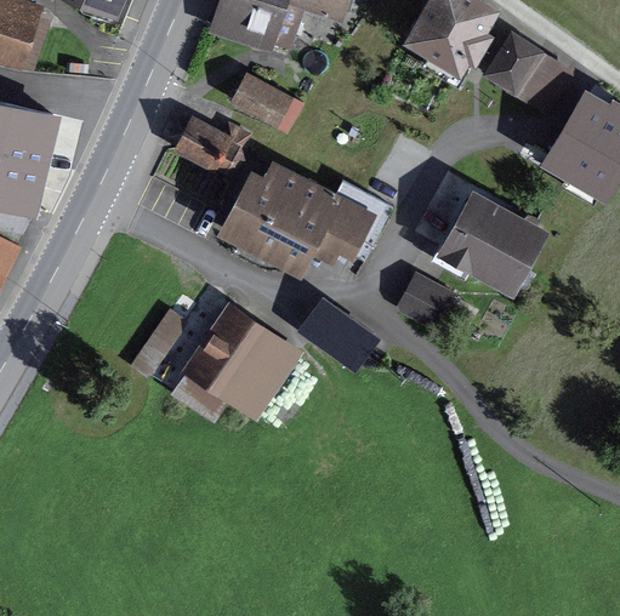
[(43,17),(45,12),(9,0),(0,0),(0,64),(32,78),(52,21),(43,17)]
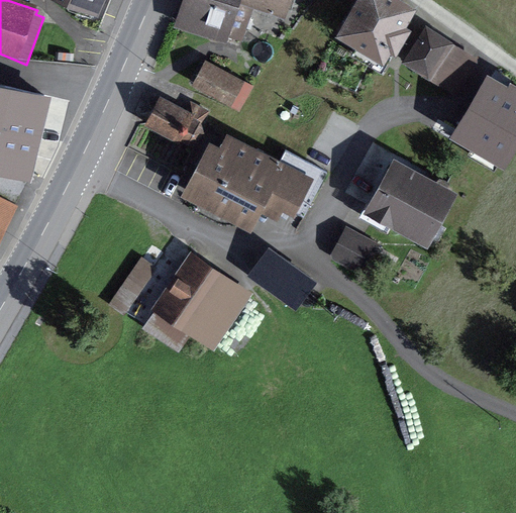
[(43,0),(65,13),(92,20),(101,0),(43,0)]
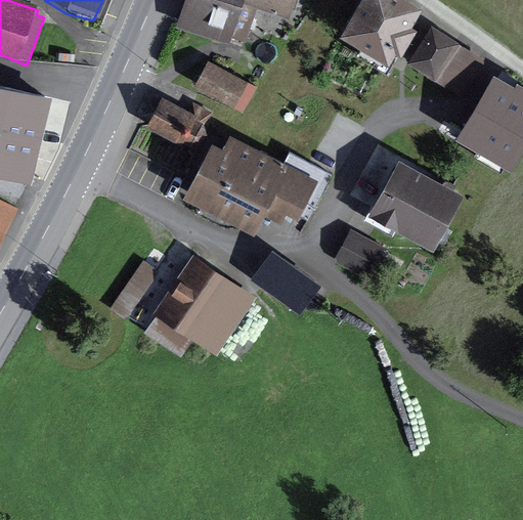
[(295,0),(183,0),(174,26),(228,45),(230,38),(245,42),(256,9),(289,20),(295,0)]
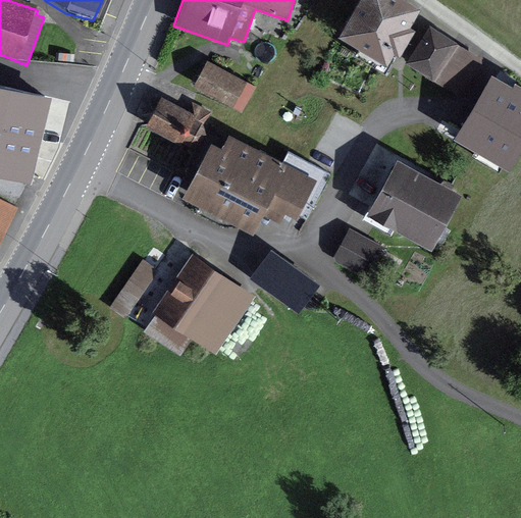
[(421,3),(416,0),(355,0),(336,31),(386,61),(394,49),(400,52),(416,24),(411,20),(421,3)]
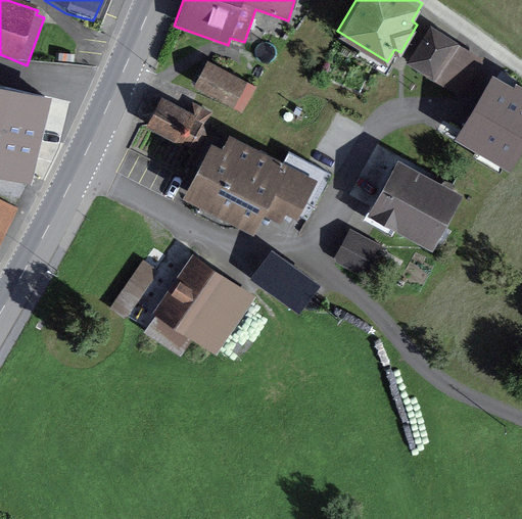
[(486,62),(430,25),(406,61),(462,98),(486,62)]
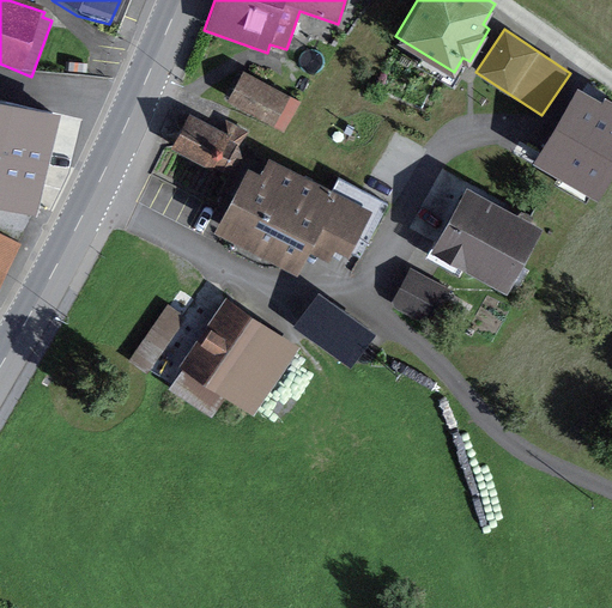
[(296,103),(243,72),(228,99),(280,129),(296,103)]
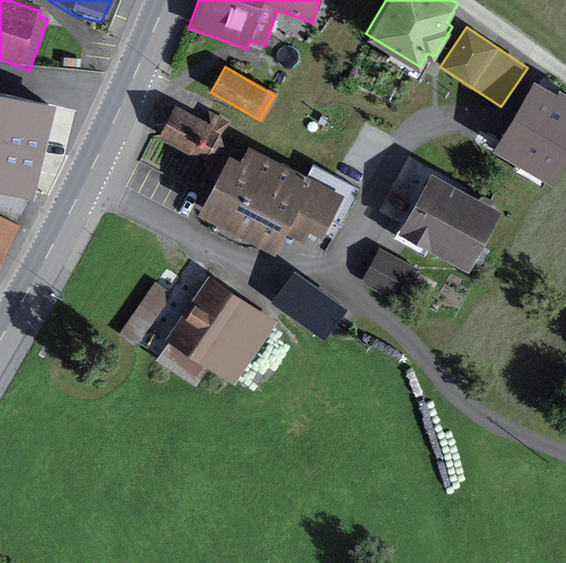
[(557,91),(534,77),(492,145),(517,161),(512,169),(542,187),(546,178),(554,183),(565,163),(565,90),(559,86),(557,91)]
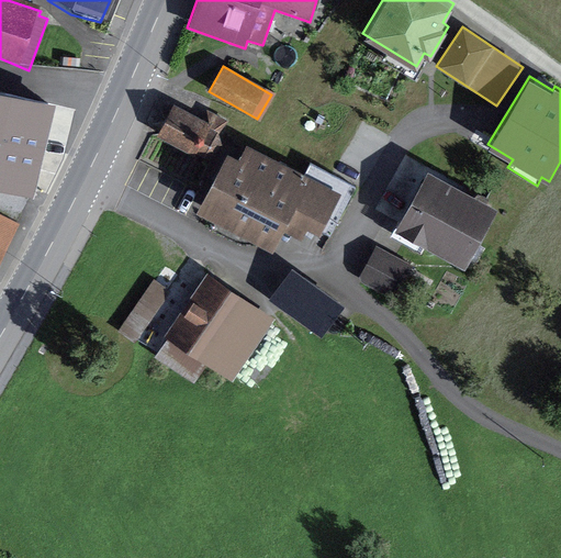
[(0,197),(34,205),(56,112),(0,98),(0,197)]
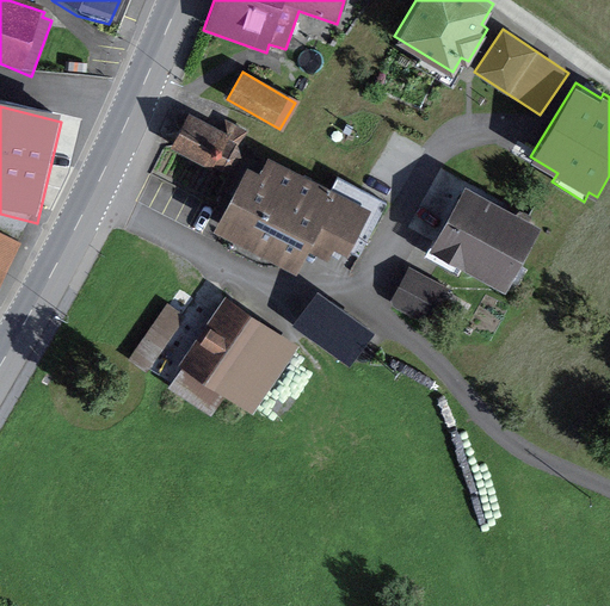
[(220,131),(188,116),(173,144),(221,169),(232,166),(239,155),(239,144),(244,134),(223,123),(220,131)]
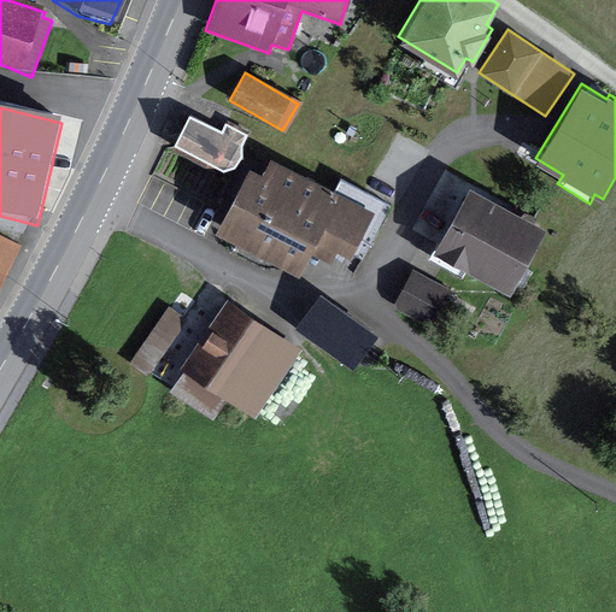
[(375,212),(270,154),(262,170),(250,163),(213,228),(298,275),(311,252),(329,263),(336,248),(350,257),(375,212)]
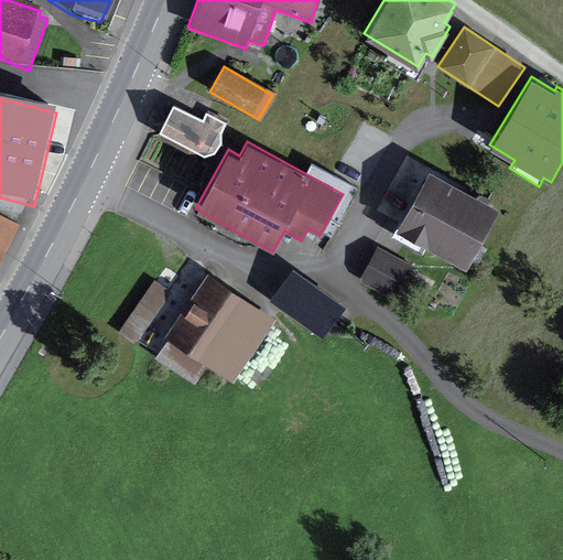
[(500,207),(429,167),(390,235),(423,254),(426,246),(466,269),(500,207)]
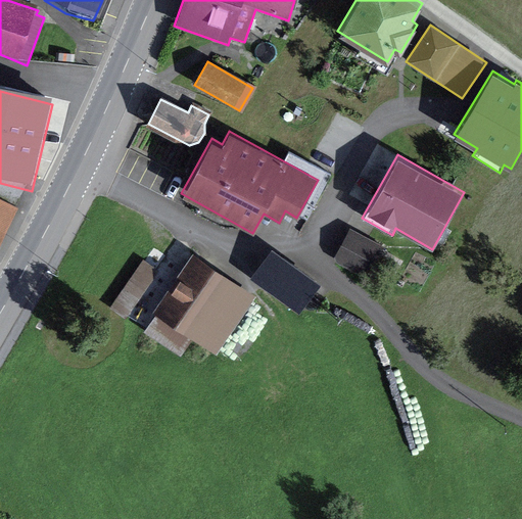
[(0,248),(17,213),(0,204),(0,248)]
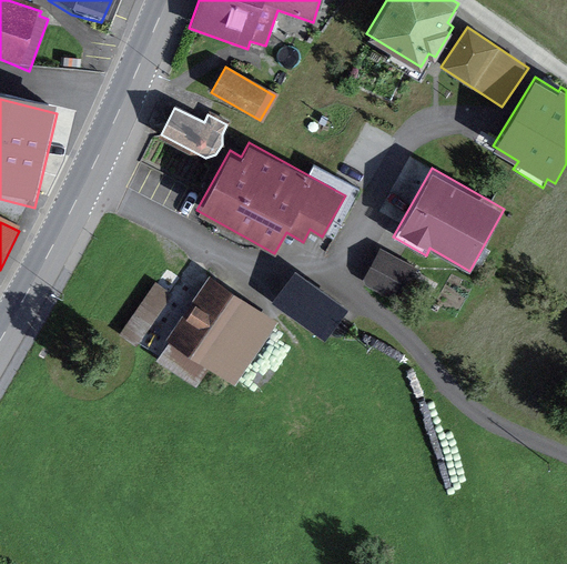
[(425,274),(380,249),(363,278),(366,288),(406,310),(425,274)]
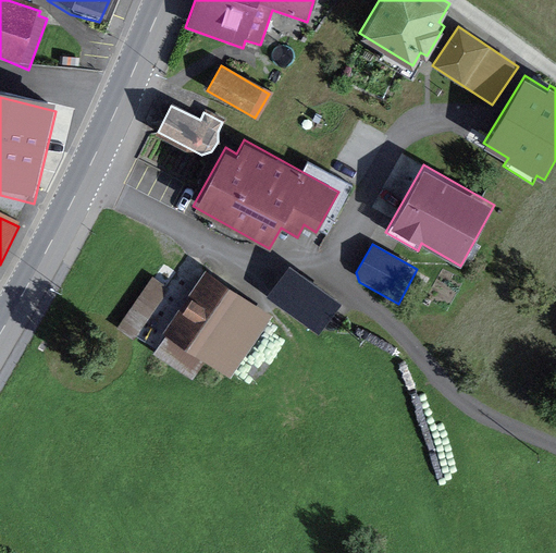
[(342,300),(289,263),(266,296),(318,334),(342,300)]
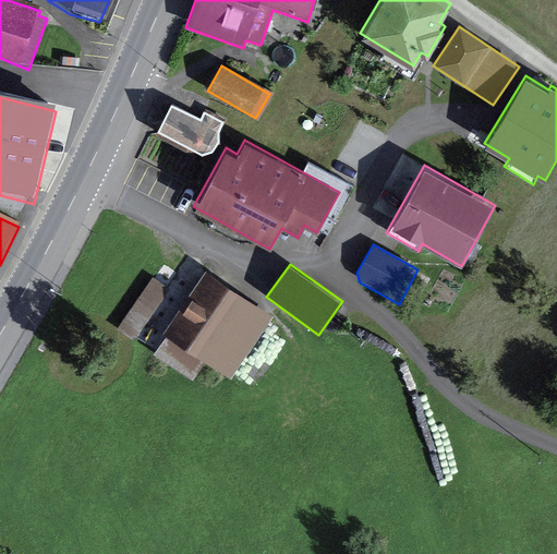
[(274,316),(206,269),(161,333),(166,336),(153,353),(192,380),(204,361),(229,378),(274,316)]
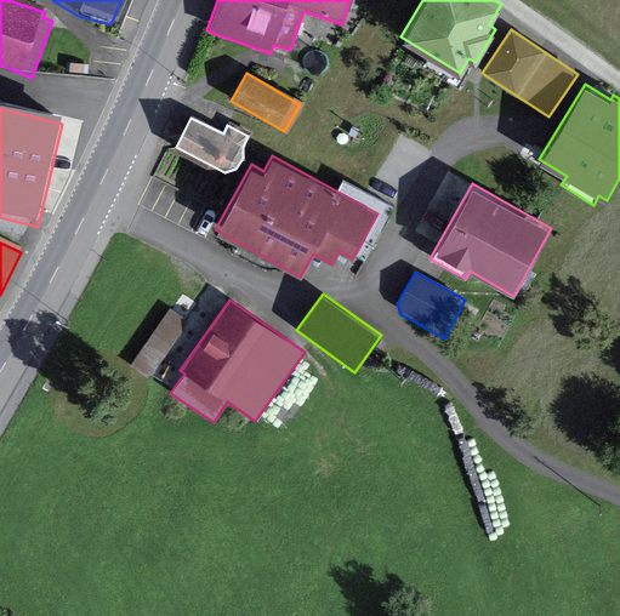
[(149,380),(188,323),(169,309),(130,366),(149,380)]
